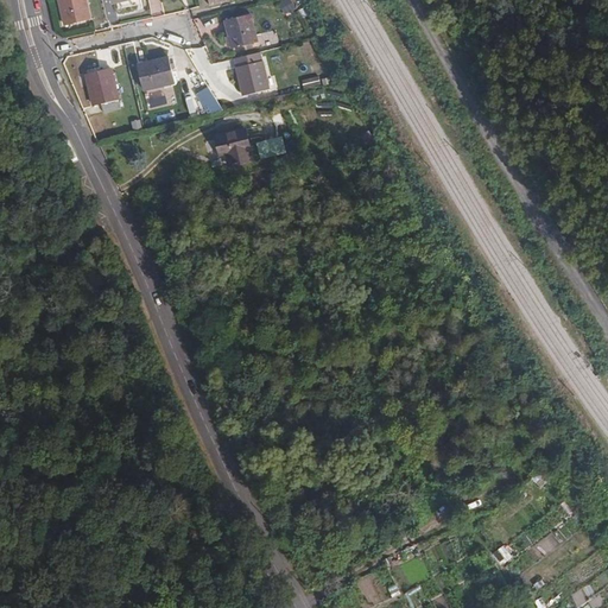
[(84,0),(58,0),(65,25),(87,20),(89,19),(89,17),(84,0)]
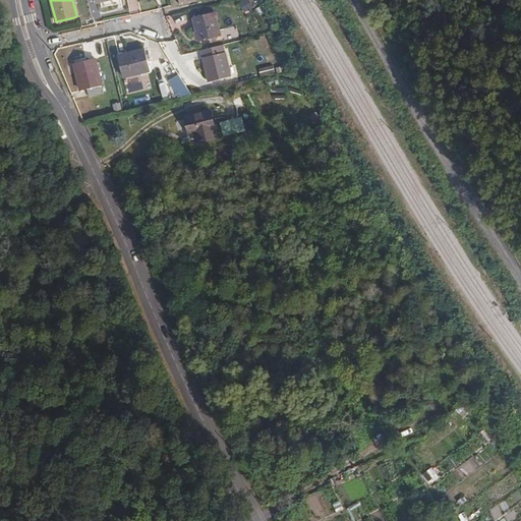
[(215,10),(194,15),(200,40),(222,35),(215,10)]
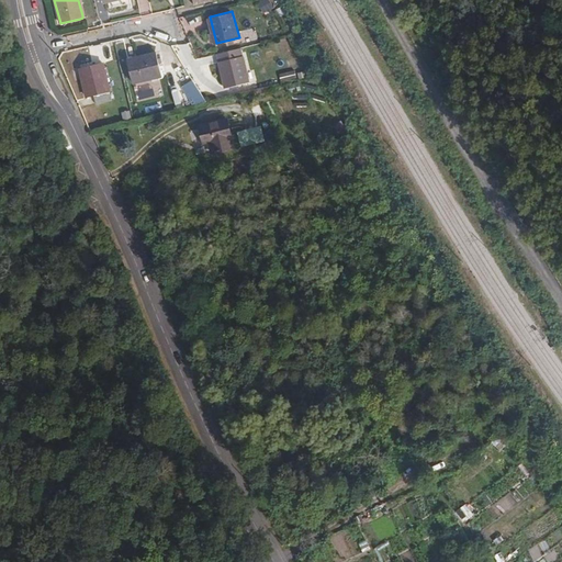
[(239,47),(218,53),(225,86),(247,81),(239,47)]
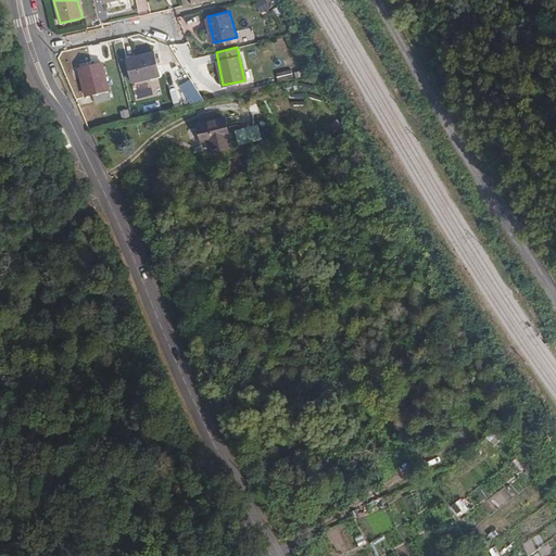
[(152,54),(126,61),(131,84),(159,76),(159,75),(153,54),(152,54)]
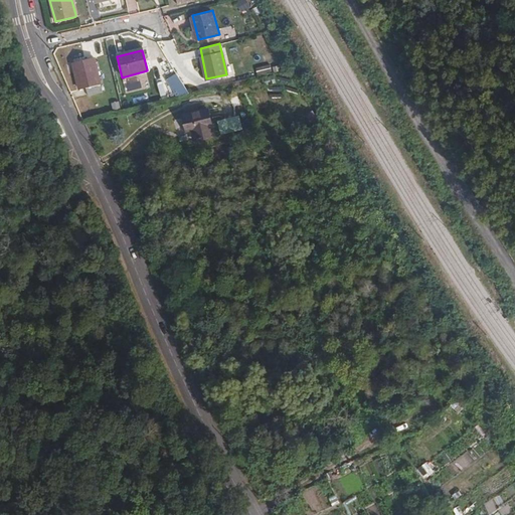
[(94,59),(72,64),(78,91),(84,90),(87,97),(102,93),(94,59)]
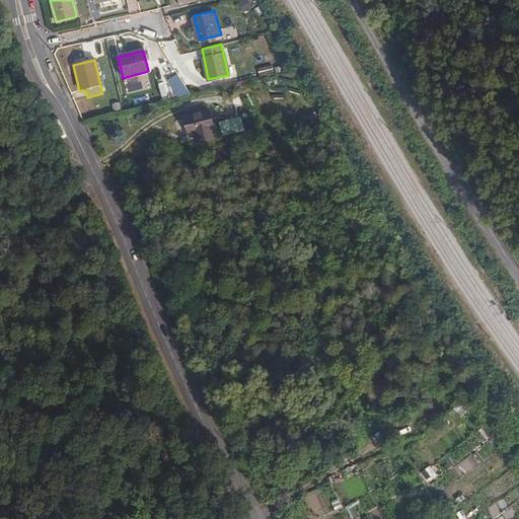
[(186,132),(192,131),(194,141),(216,137),(212,107),(182,112),(186,132)]
